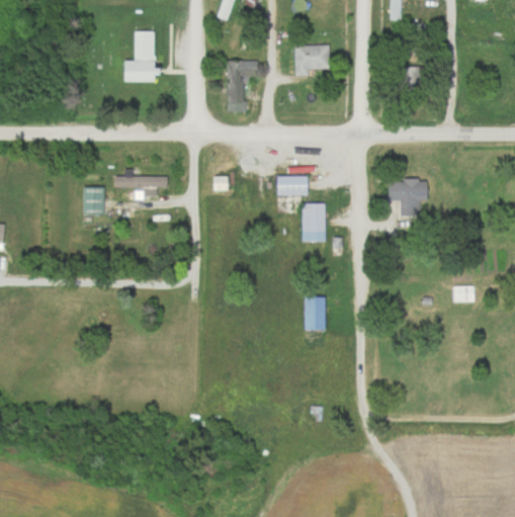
[(389,0),(390,20),(402,20),(401,0),(389,0)]
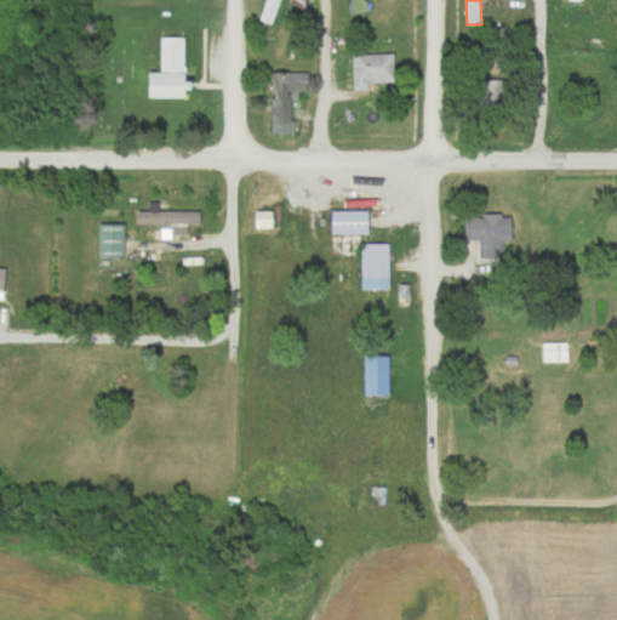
[(184,38),(160,38),(160,73),(146,73),(144,98),(183,98),(184,38)]
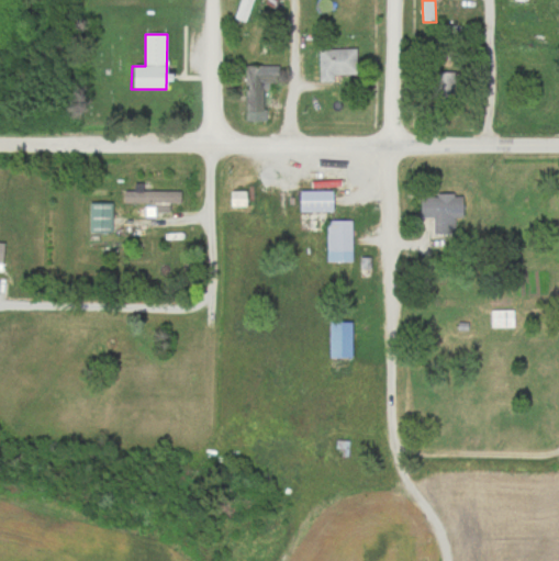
[(320,49),(320,82),(334,82),(334,75),(357,75),(357,49),(320,49)]
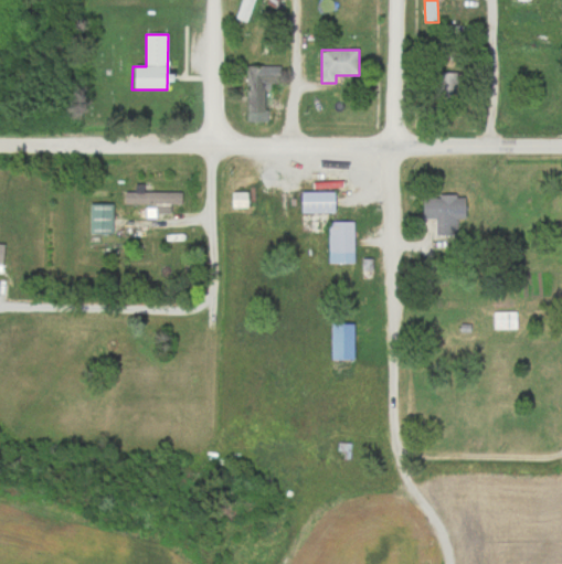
[(247,65),(247,123),(265,123),(265,110),(272,110),(272,83),(283,83),(283,65),(247,65)]
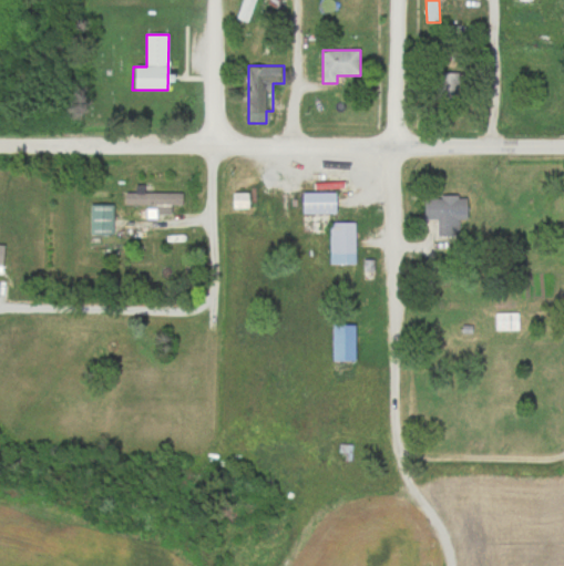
[(464,72),(442,73),(443,102),(465,101),(464,72)]
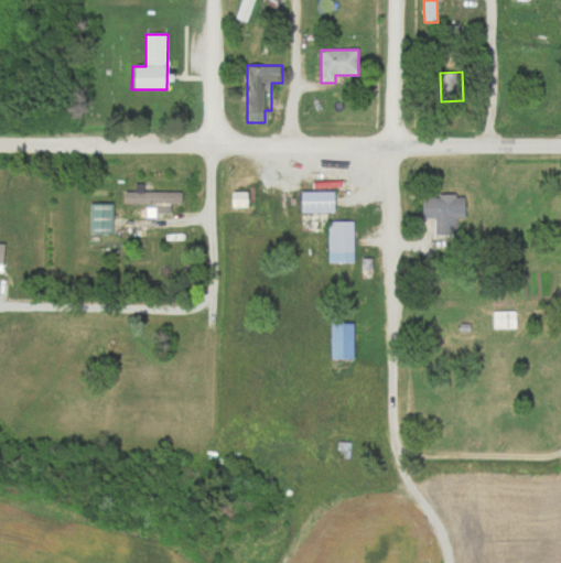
[(249,206),(249,191),(232,191),(232,206),(249,206)]
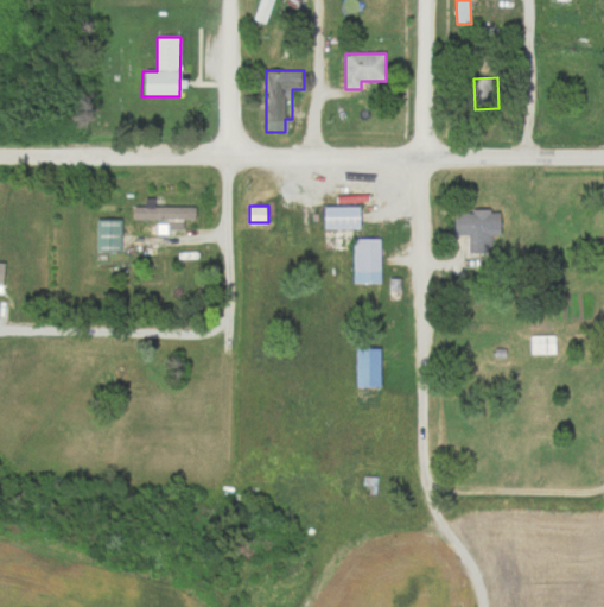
[(361,206),(323,206),(323,229),(361,229),(361,206)]
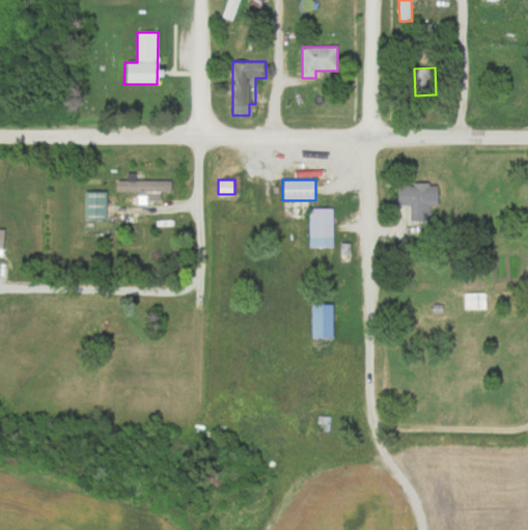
[(161,193),(172,193),(172,180),(128,180),(128,193),(146,193),(146,201),(161,201),(161,193)]
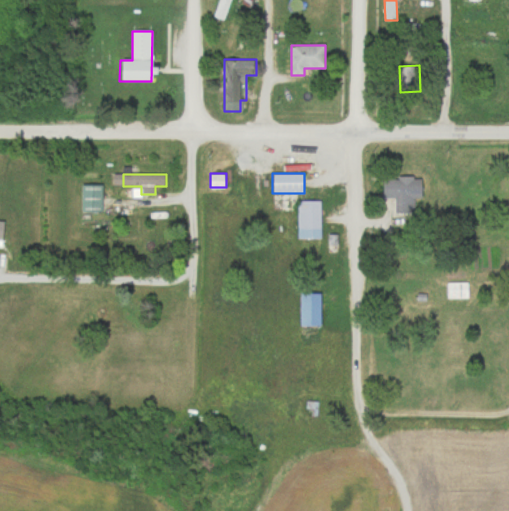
[(422,198),(422,177),(382,177),(382,200),(397,200),(397,213),(416,214),(416,198),(422,198)]
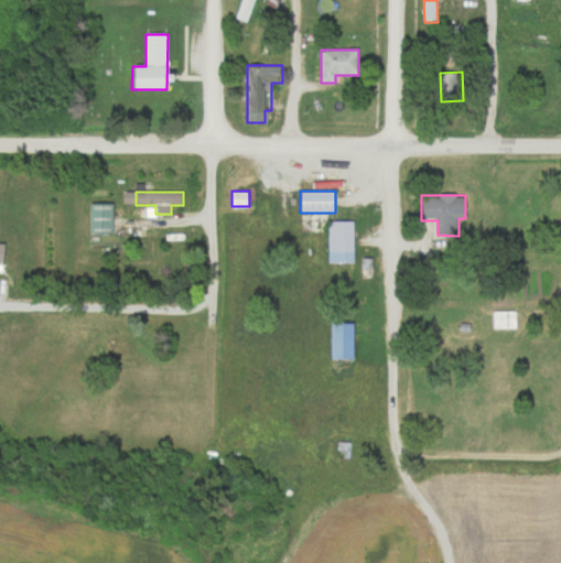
[(89,236),(112,236),(112,204),(89,204),(89,236)]
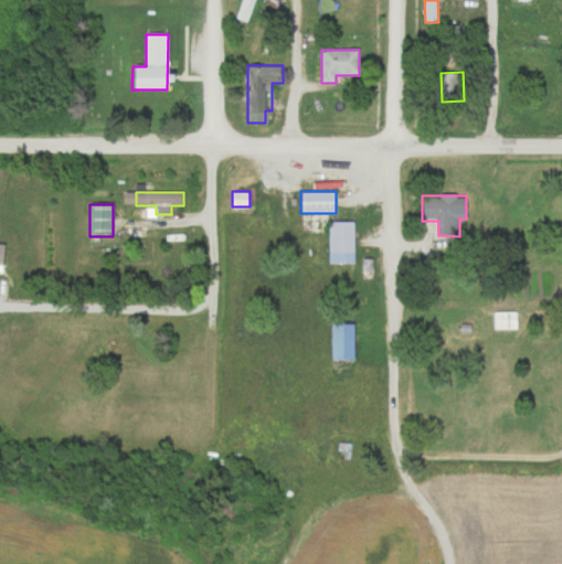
[(330,264),(356,264),(356,222),(330,222),(330,264)]
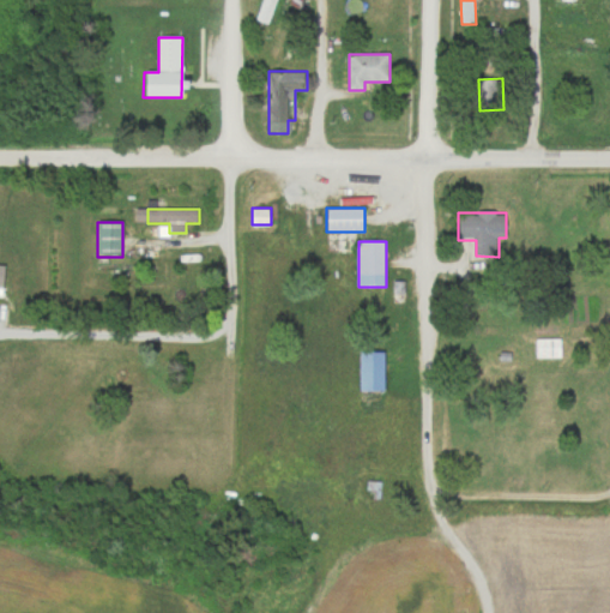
[(538,340),(538,359),(561,359),(561,340),(538,340)]
